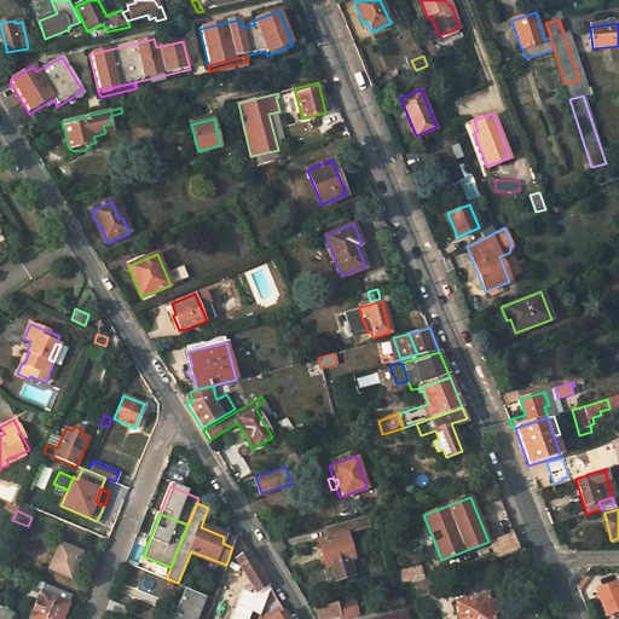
[(318,542),(327,567),(331,566),(336,582),(353,576),(348,561),(353,560),(346,534),(348,533),(370,527),(366,515),(345,521),(346,522),(327,528),(330,539),(318,542)]
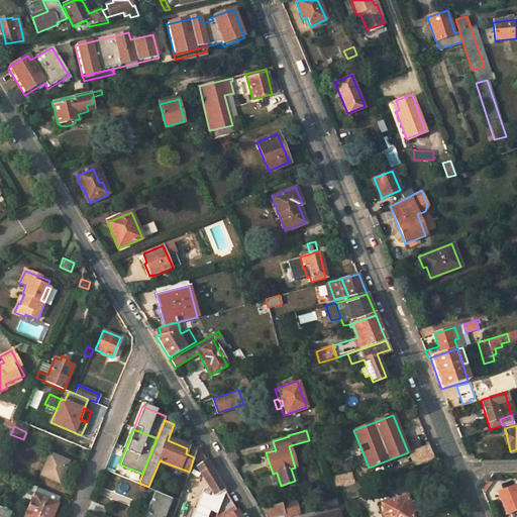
[(198,445),(194,457),(193,459),(206,458),(198,445)]
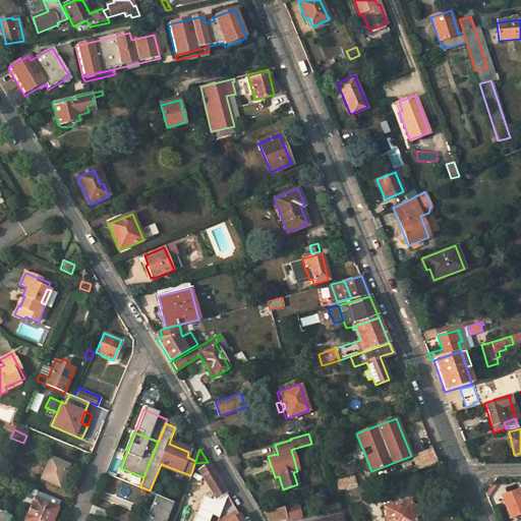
[(432,449),(413,457),(418,468),(438,463),(432,449)]
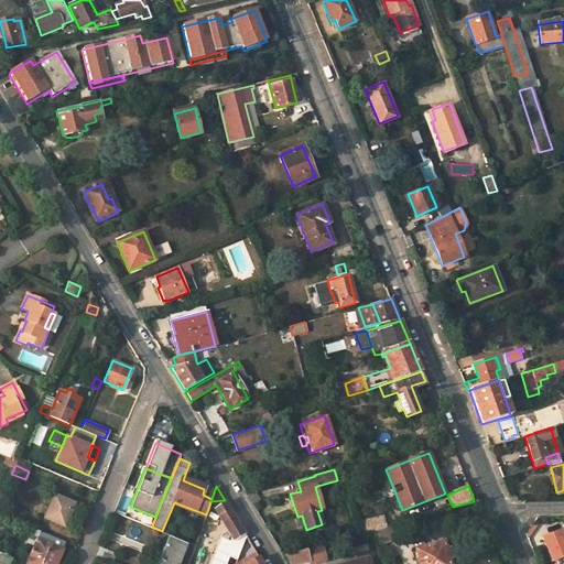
[(65,525),(75,502),(54,495),(44,517),(65,525)]
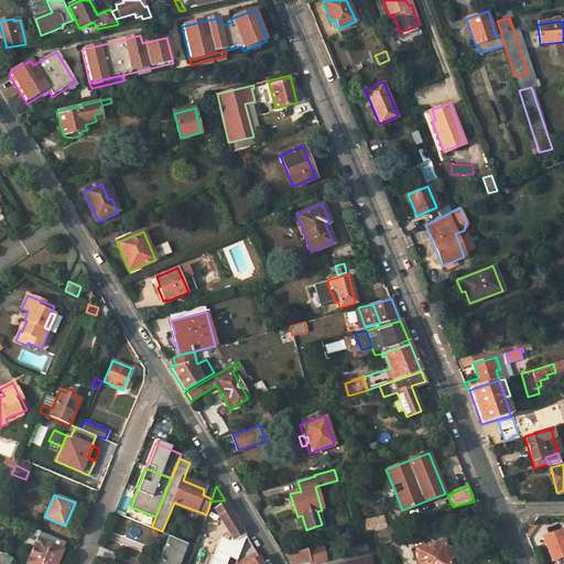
[(214,507),(234,540),(245,533),(241,528),(225,500),(214,507)]
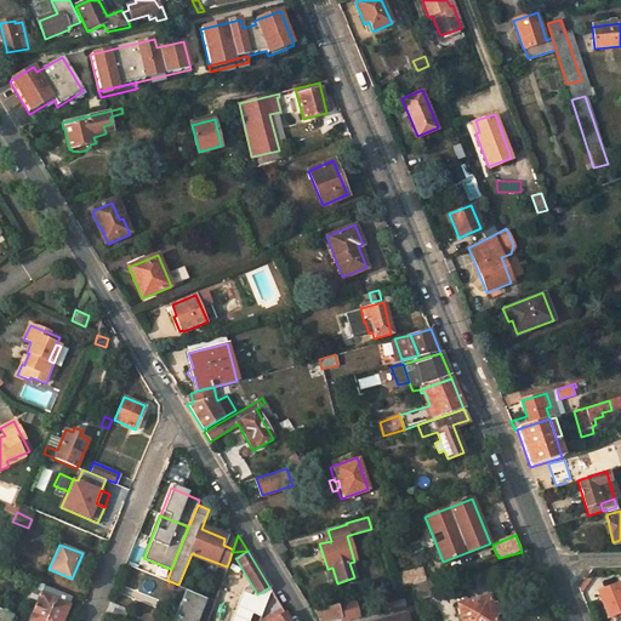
[(229,560),(227,567),(218,587),(224,590),(234,563),(229,560)]
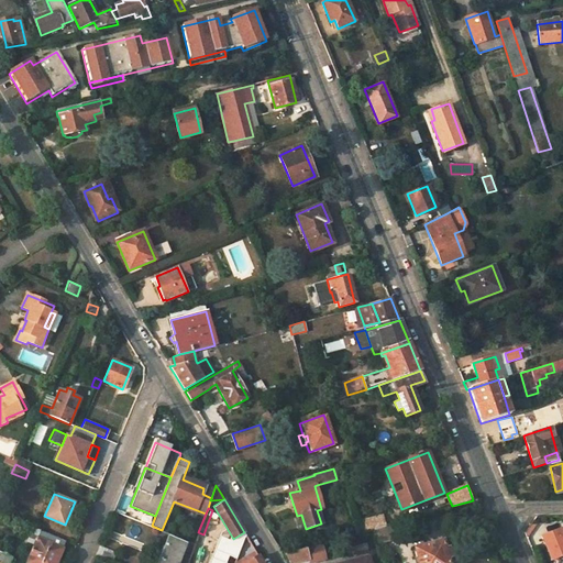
[(381,516),(362,521),(365,531),(373,529),(384,526),(381,516)]
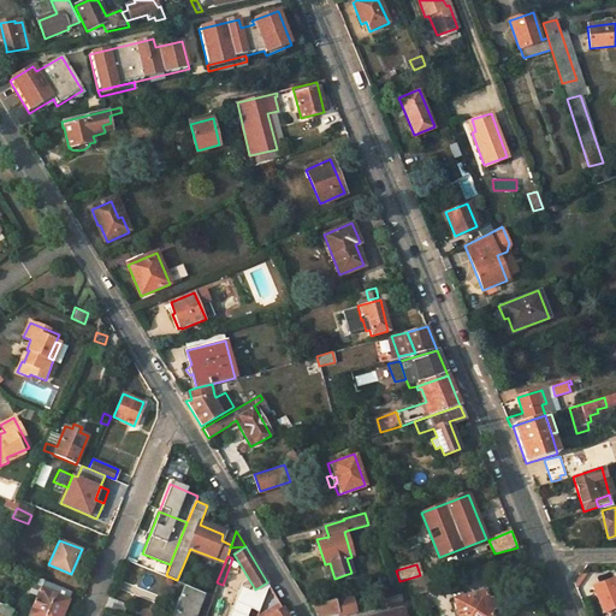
[(412,593),(440,585),(437,570),(420,575),(408,579),(412,593)]
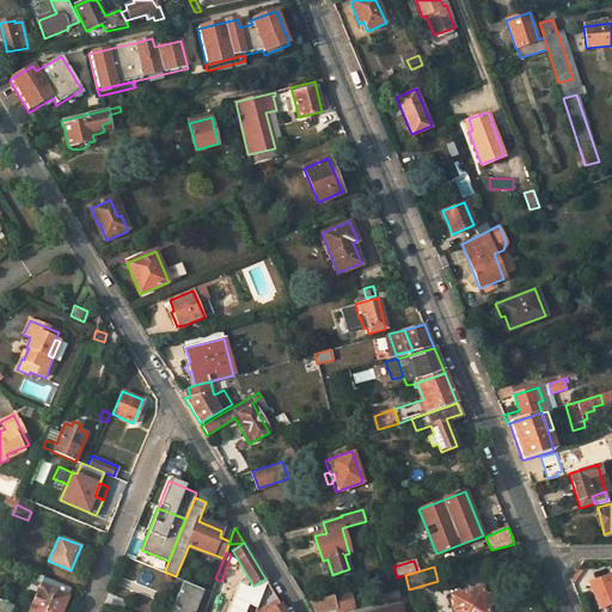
[(606,611),(611,610),(611,585),(607,575),(588,583),(597,605),(591,609),(592,611),(606,611)]
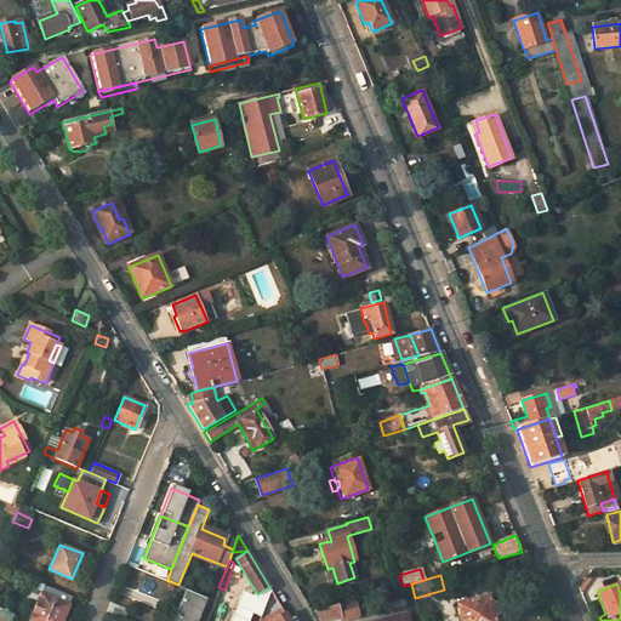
[(32,598),(38,602),(29,620),(30,620),(61,620),(69,603),(70,604),(73,597),(44,585),(41,591),(33,587),(32,592),(34,593),(32,598)]
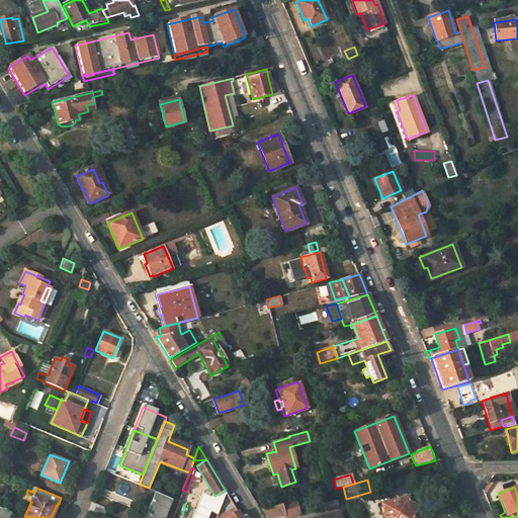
[(156,494),(146,517),(163,517),(171,500),(156,494)]
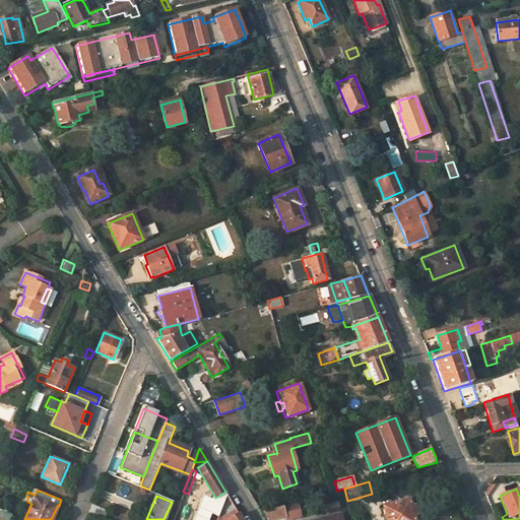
[(413,519),(412,516),(415,515),(413,507),(410,508),(408,500),(383,506),(385,519),(413,519)]
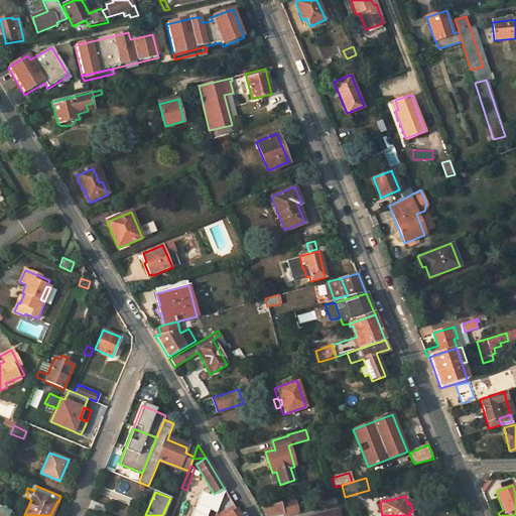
[(107,506),(92,499),(88,508),(104,514),(107,506)]
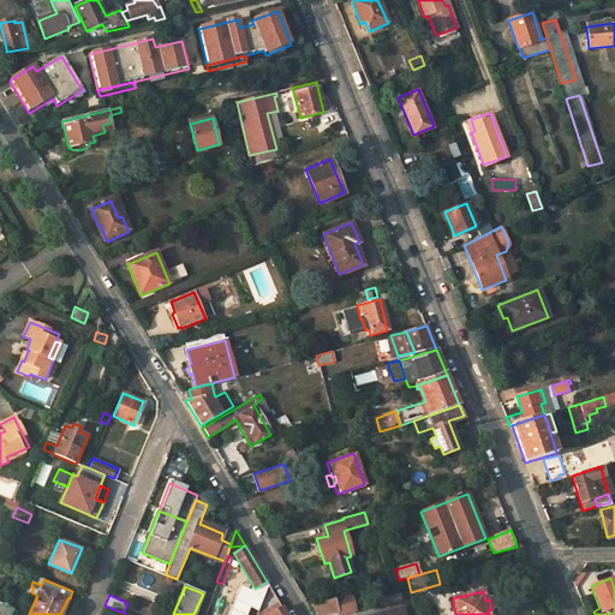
[(267,597),(260,614),(287,614),(276,596),(275,595),(268,599),(267,597)]
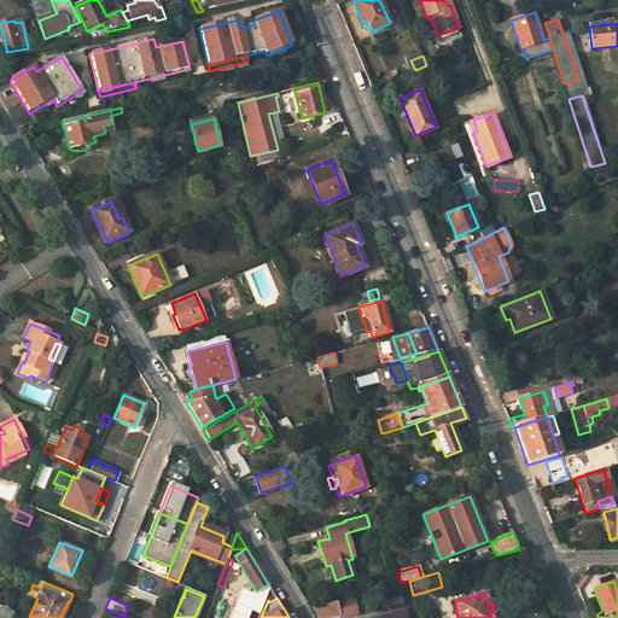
[(328,617),(339,617),(338,614),(339,614),(336,602),(312,610),(315,617),(328,617),(330,617),(328,617)]
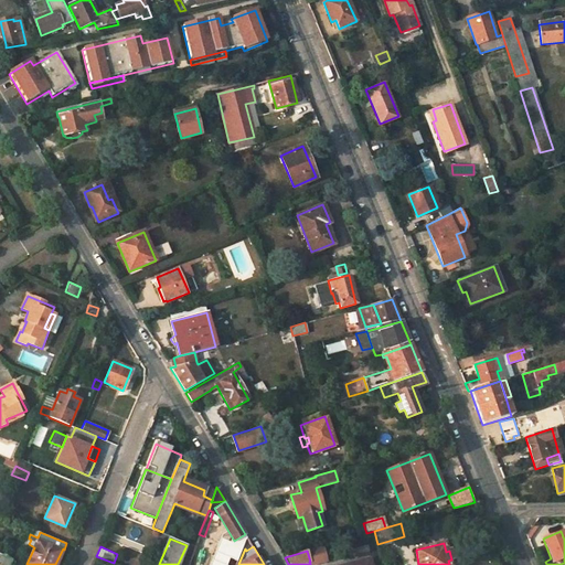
[(0,564),(11,564),(13,562),(0,555),(0,564)]
